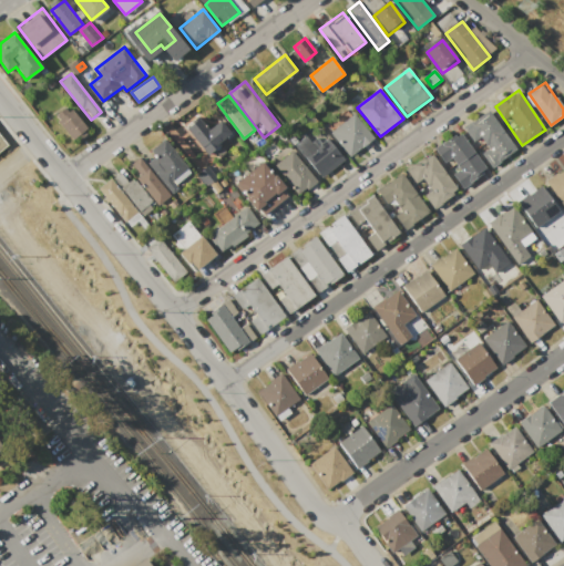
[(90,132),(75,143),(55,117),(70,106),(90,132)]
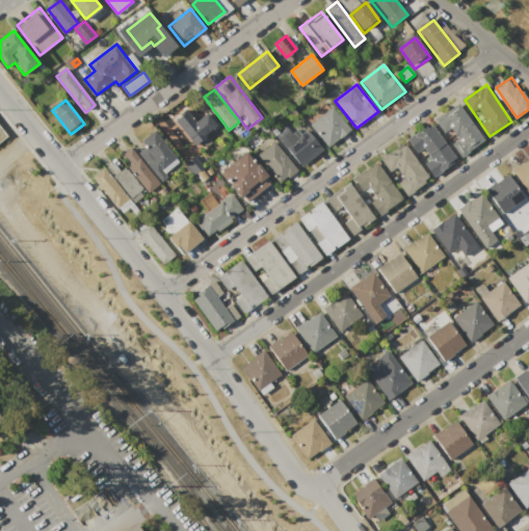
[(195,143),(177,118),(200,101),(219,126),(195,143)]
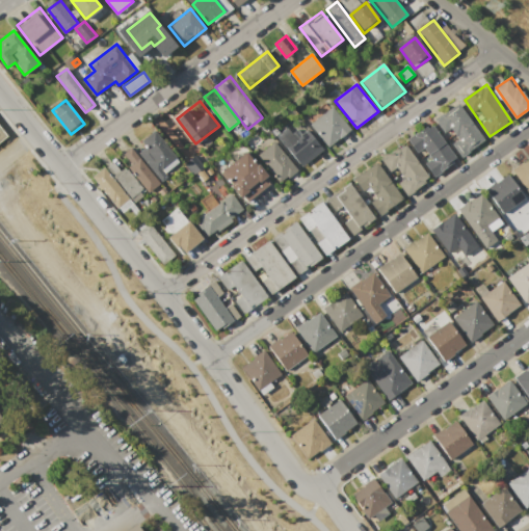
[(463,156),(438,120),(459,104),(484,140),(463,156)]
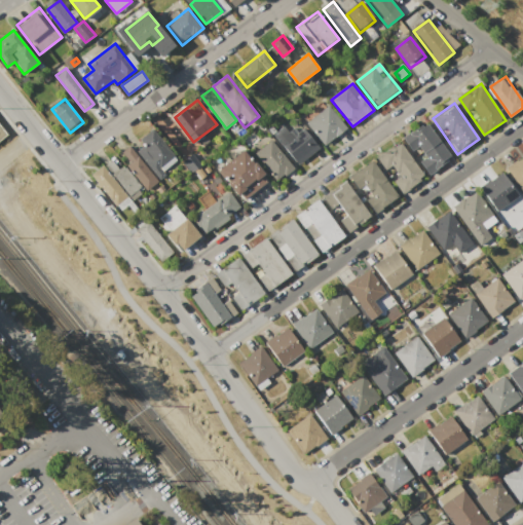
[(348,127),(324,146),(306,123),(331,105),(348,127)]
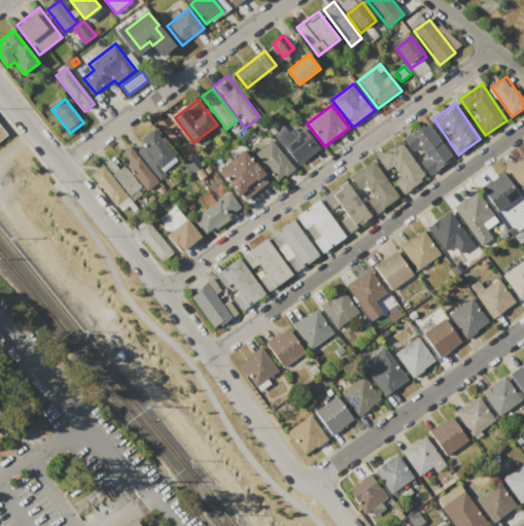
[(321,149),(299,166),(275,135),(297,117),(321,149)]
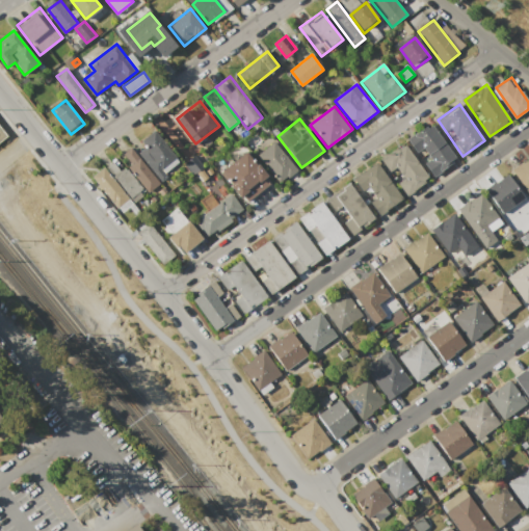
[(408,139),(432,124),(456,160),(433,176),(408,139)]
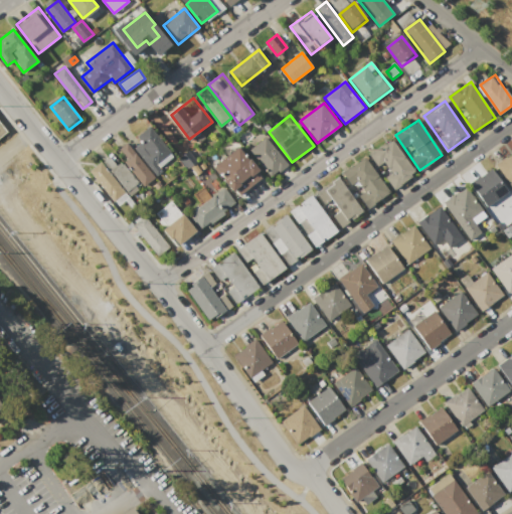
[(0,122),(8,132),(0,138),(0,122)]
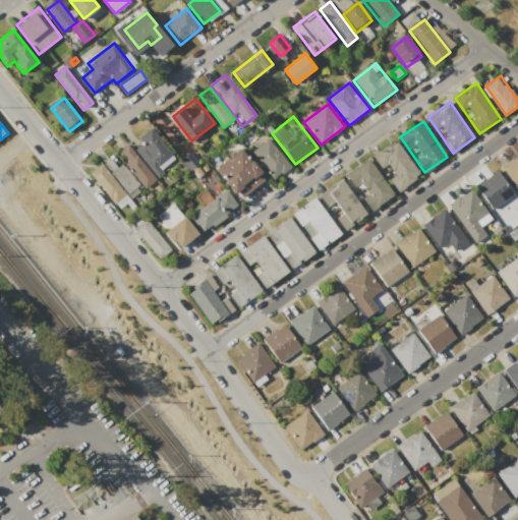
[(132,143),(154,127),(178,159),(157,175),(132,143)]
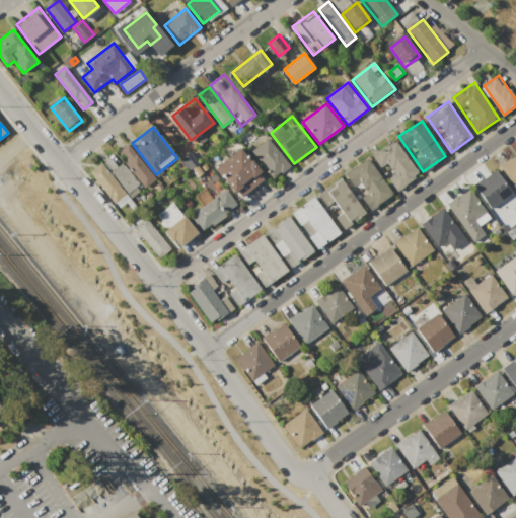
[(269,138),(290,166),(275,177),(253,150),(269,138)]
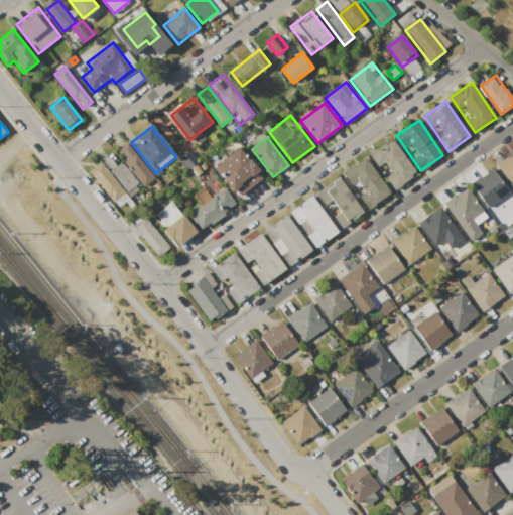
[(396,188),(372,153),(392,139),(416,175),(396,188)]
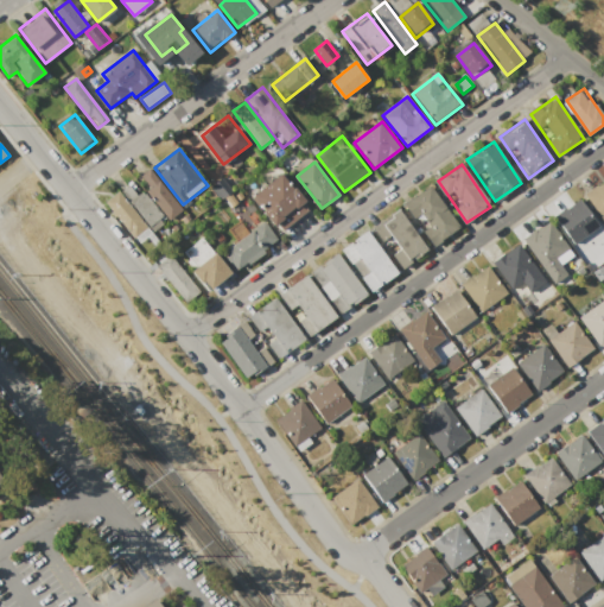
[(170,219),(139,178),(150,169),(182,210),(170,219)]
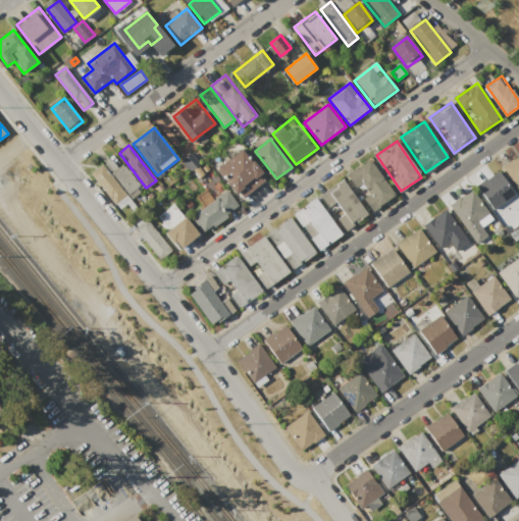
[(265,178),(241,198),(217,167),(242,149),(265,178)]
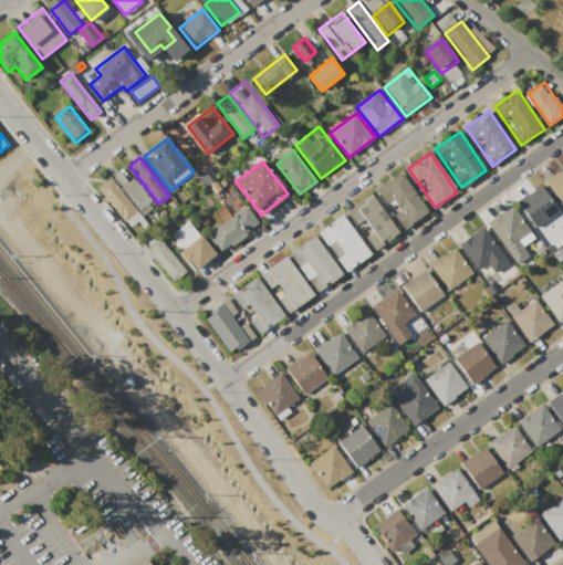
[(199,173),(209,165),(217,176),(208,184),(199,173)]
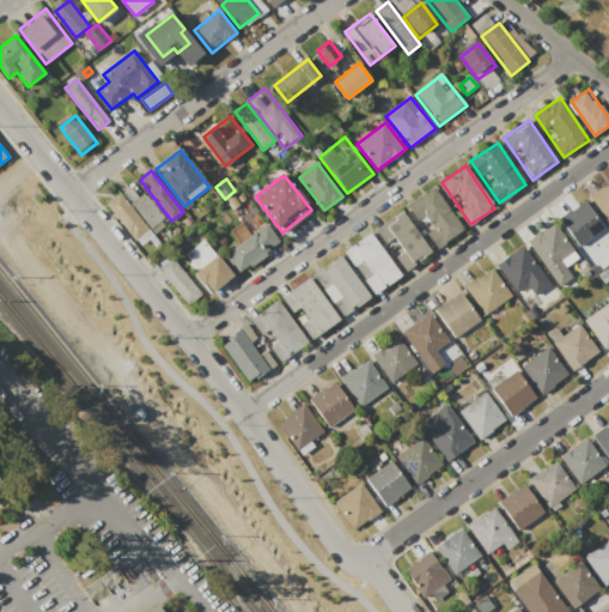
[(590,195),(608,182),(608,222),(590,195)]
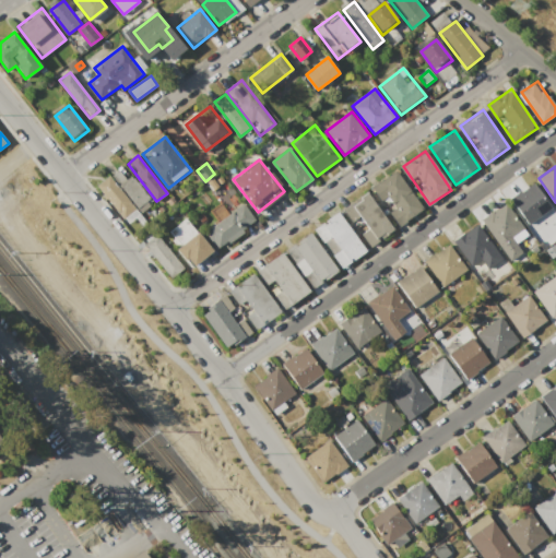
[(373,187),(398,169),(424,209),(400,226),(373,187)]
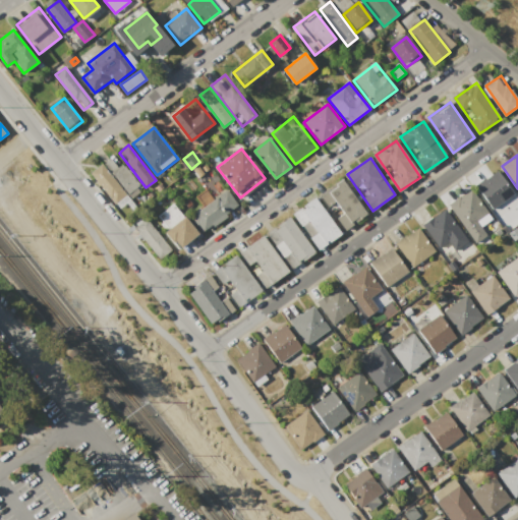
[(112,171),(123,162),(140,184),(129,193),(112,171)]
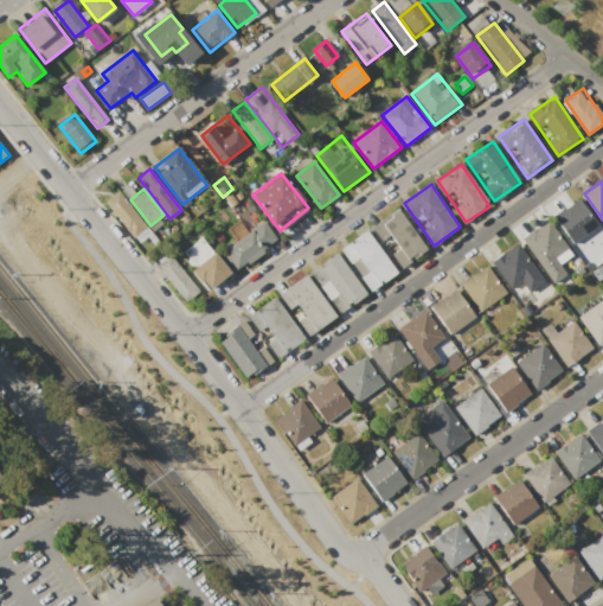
[(106,202),(120,190),(148,228),(134,238),(106,202)]
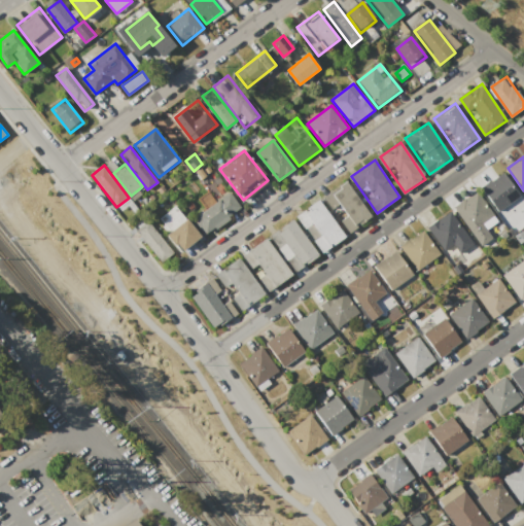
[(521,197),(498,212),(482,188),(504,173),(521,197)]
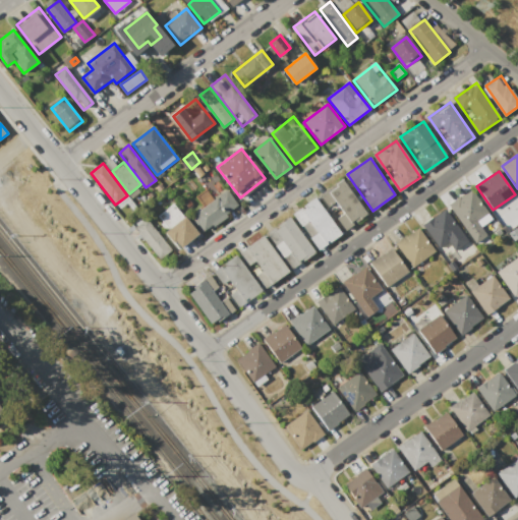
[(346,229),(323,194),(344,179),(367,215),(346,229)]
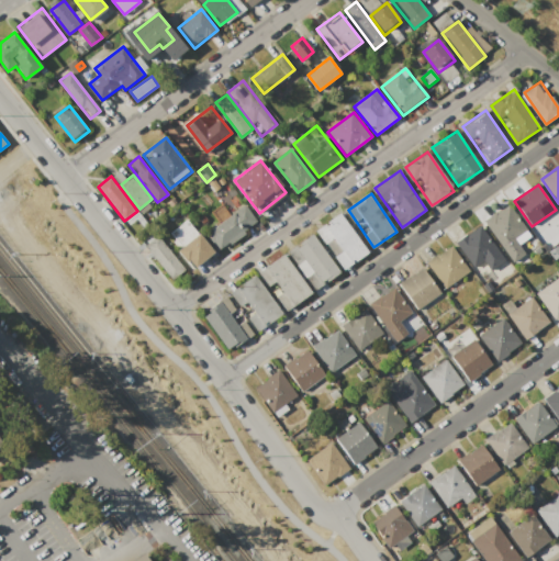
[(245,204),(258,221),(220,250),(208,234),(245,204)]
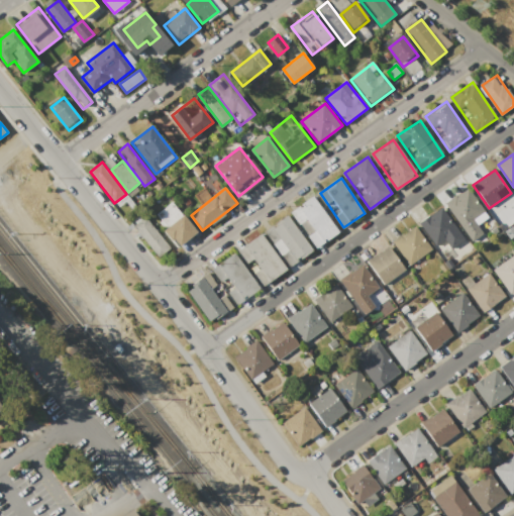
[(470,189),(496,227),(475,241),(448,203),(470,189)]
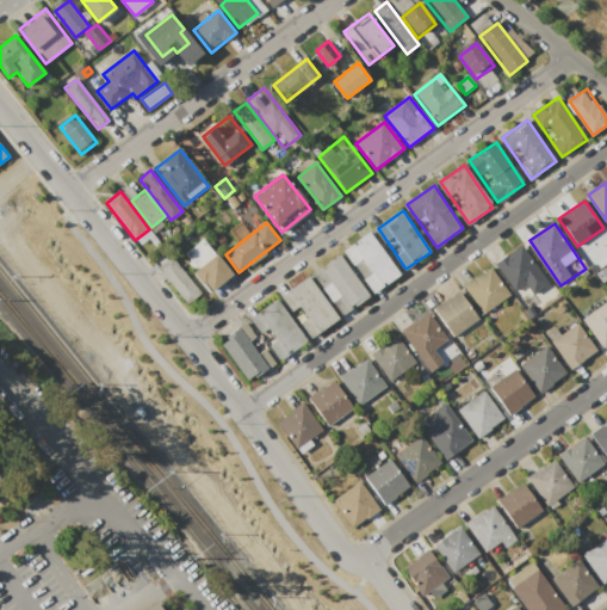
[(344,251),(372,232),(401,275),(373,293),(344,251)]
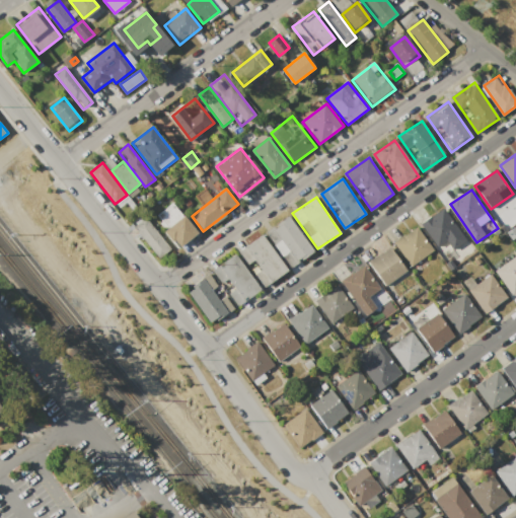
[(467,239),(444,255),(423,224),(446,208),(467,239)]
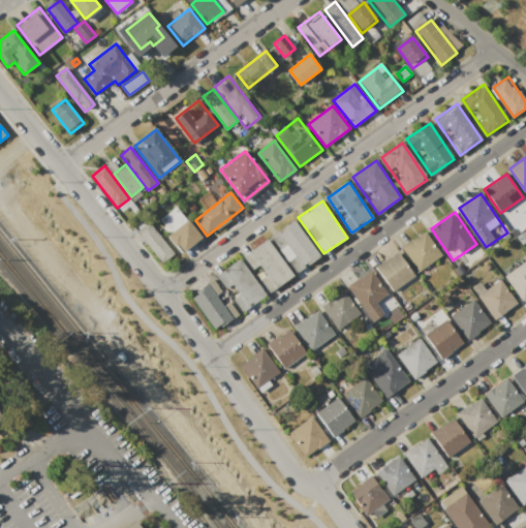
[(200,237),(181,252),(168,236),(188,220),(200,237)]
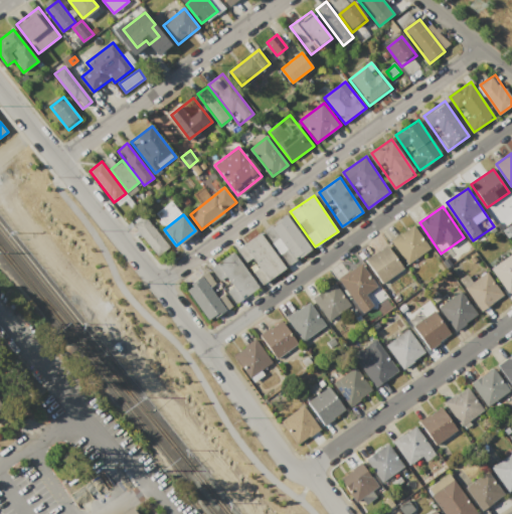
[(265,229),(288,214),(312,248),(289,265),(265,229)]
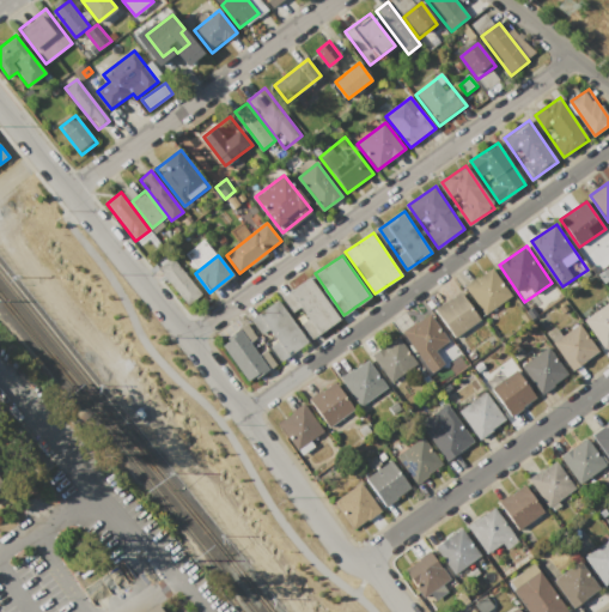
[(202,294),(188,304),(159,267),(174,256),(202,294)]
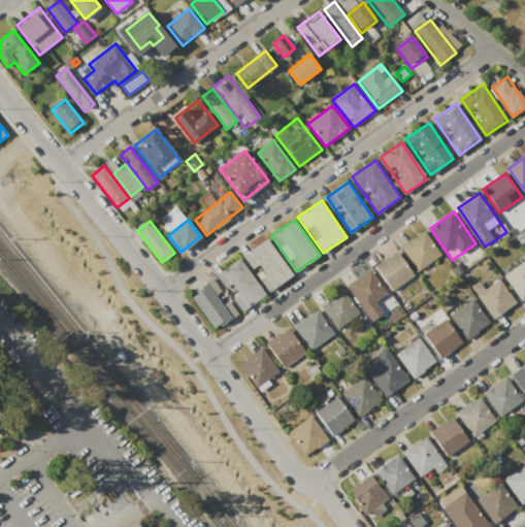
[(425,231),(443,256),(419,271),(402,246),(425,231)]
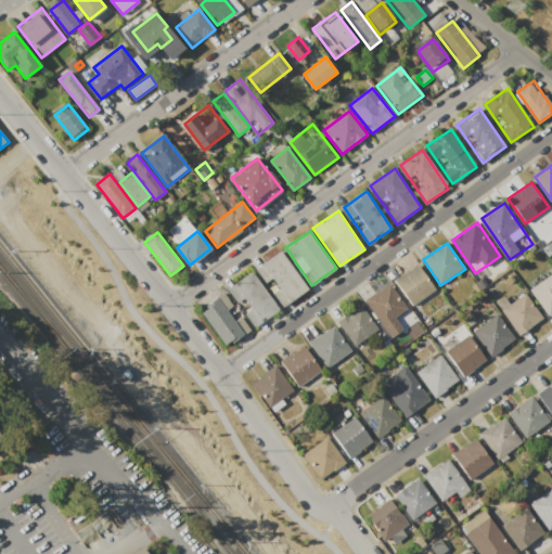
[(284,306),(258,267),(282,252),(307,290),(284,306)]
